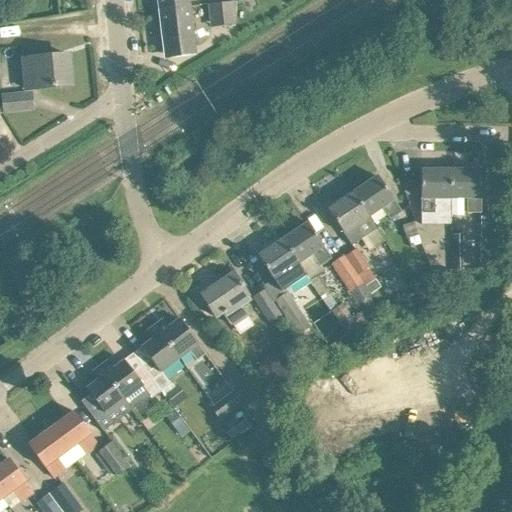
[(156,0),(158,9),(189,6),(188,0),(156,0)]
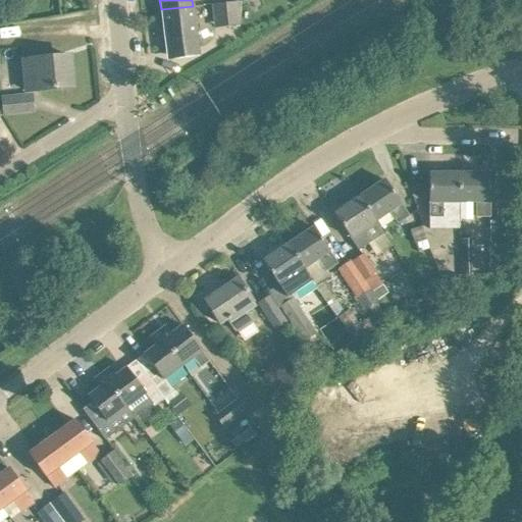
[(230,2),(212,4),(213,16),(240,13),(239,1),(230,2)]
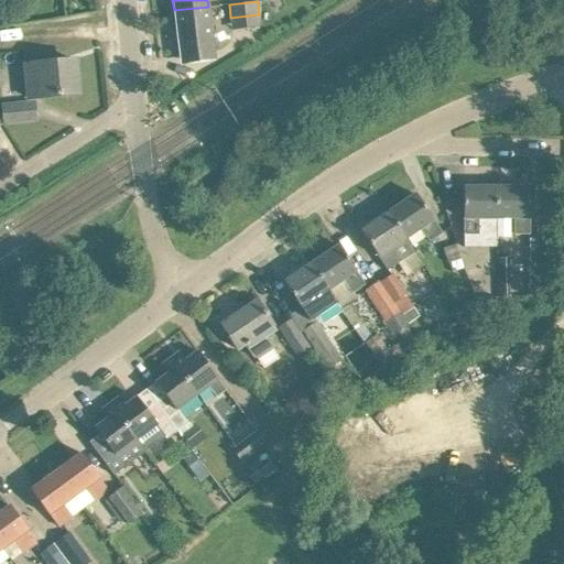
[(208,7),(174,10),(180,58),(214,54),(208,7)]
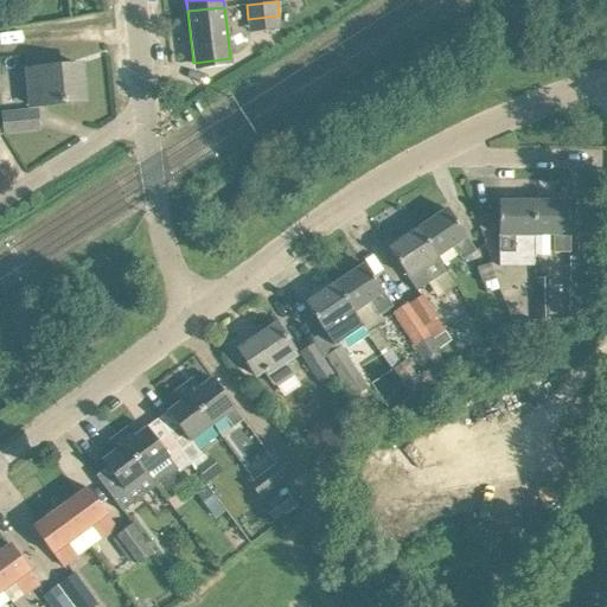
[(27,70),(31,106),(83,101),(81,65),(27,70)]
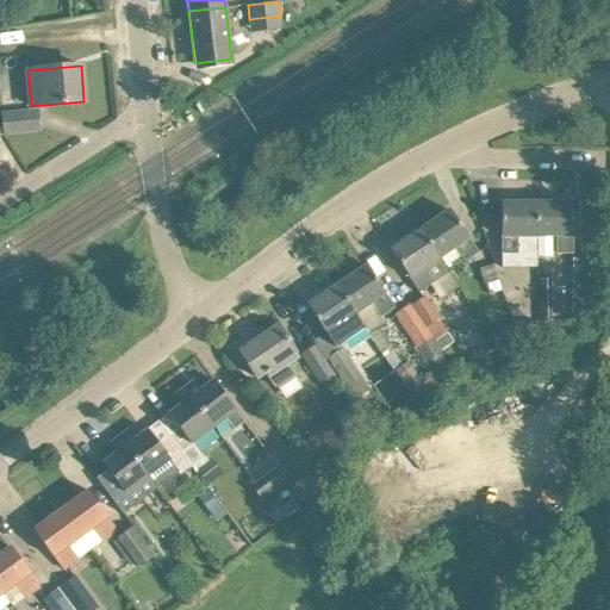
[(4,114),(5,132),(38,129),(36,111),(4,114)]
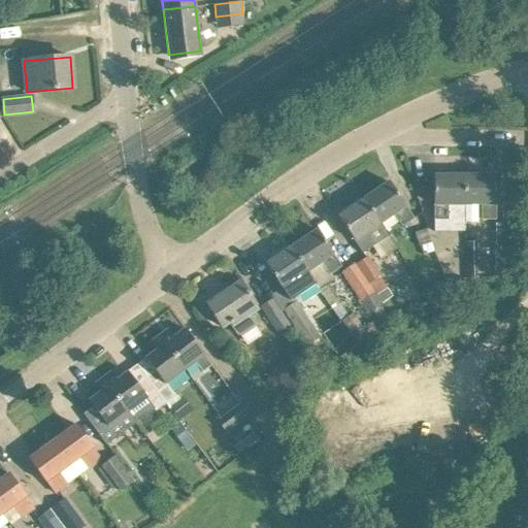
[(464,204),(464,175),(433,175),(434,219),(447,219),(447,204),(464,204)]
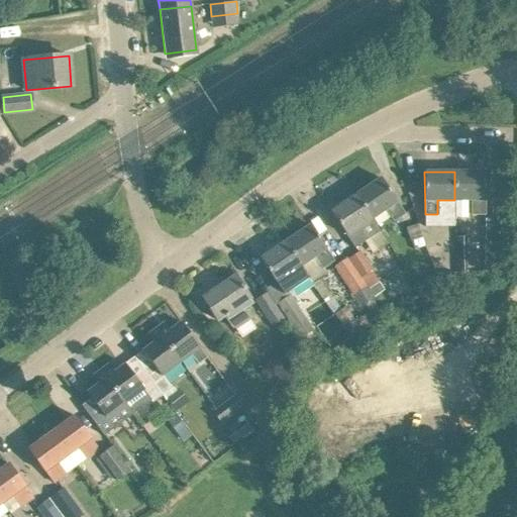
[(485,172),(454,172),(454,200),(470,200),(471,214),(485,214),(485,172)]
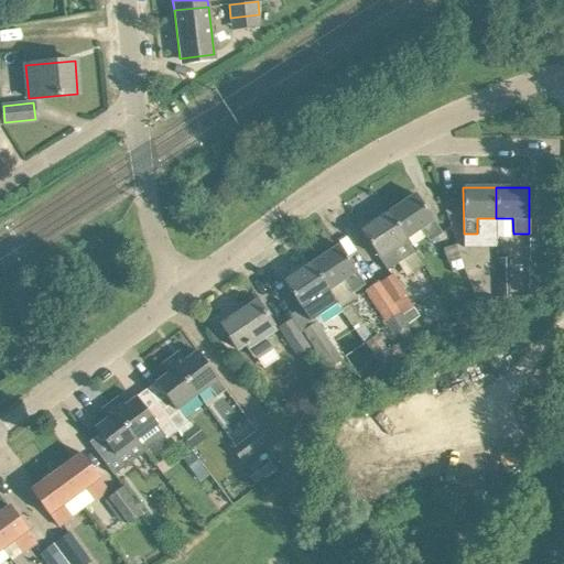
[(415,194),(388,213),(404,238),(420,228),(429,241),(441,234),(432,219),(415,194)]
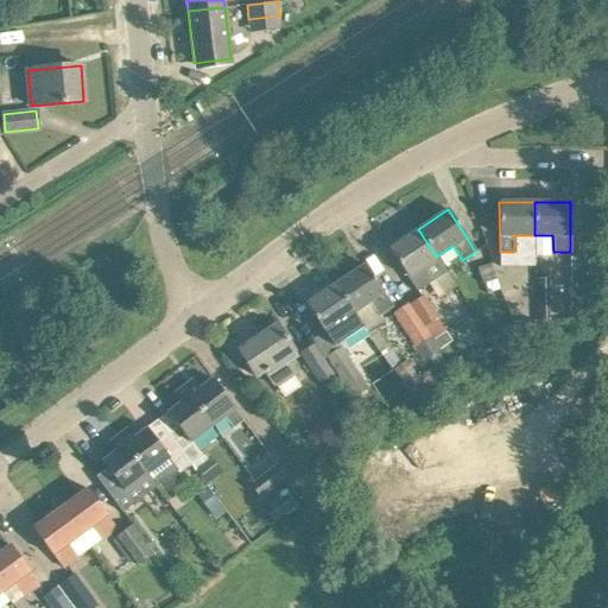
[(436,257),(418,229),(390,248),(417,291),(445,272),(436,257)]
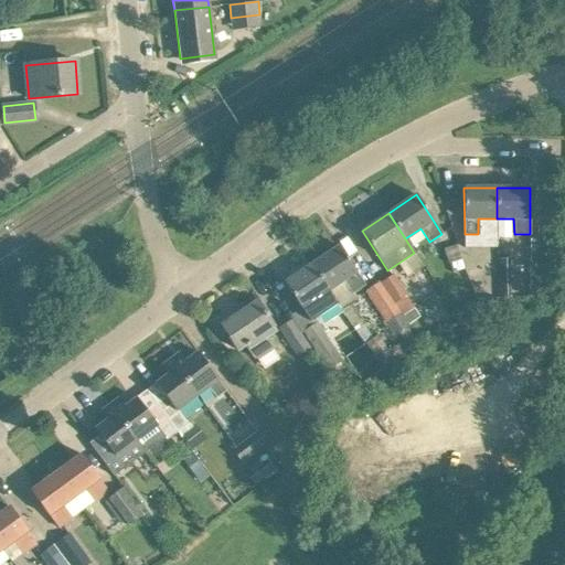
[(530,264),(530,295),(531,295),(543,283),(543,230),(537,230),(537,240),(530,240),(530,264)]
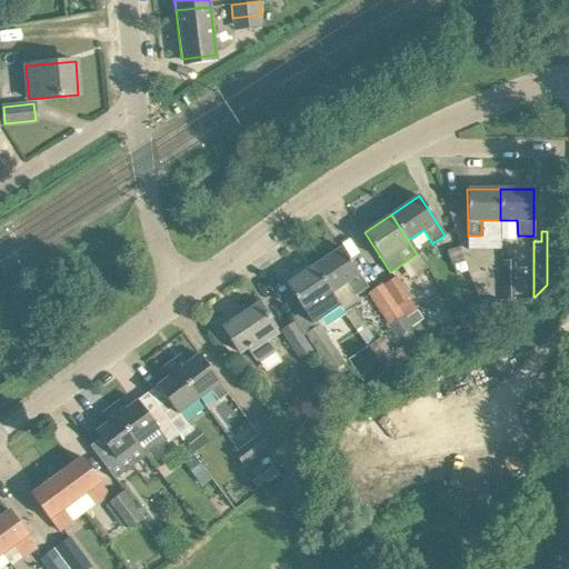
[(459,246),(459,247),(447,251),(456,273),(469,269),(461,246),(459,246)]
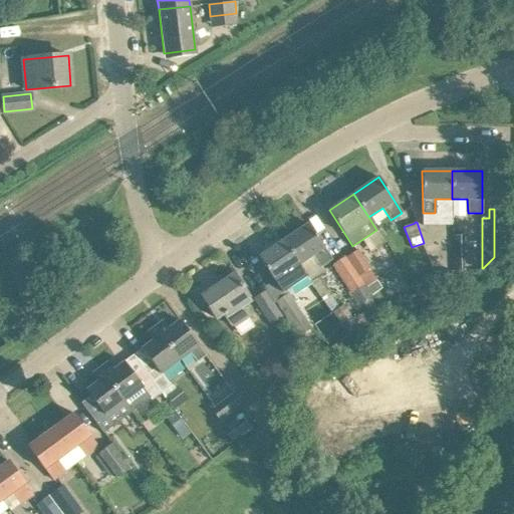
[(308,224),(283,240),(314,287),(315,286),(311,280),(324,271),(321,266),(331,259),(323,247),(324,247),(308,224)]
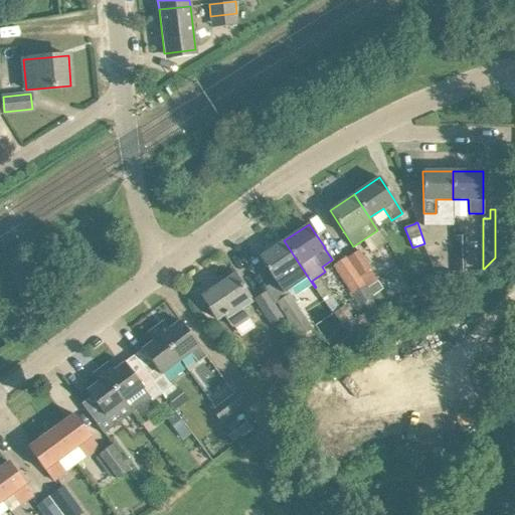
[(455,275),(465,275),(465,234),(455,234),(455,275)]
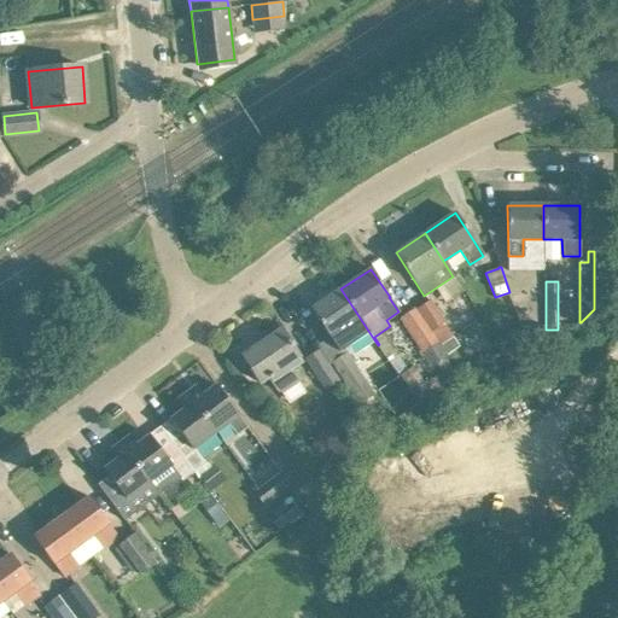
[(378,345),(340,289),(310,309),(330,337),(331,336),(343,355),(332,362),(368,417),(383,407),(374,395),(375,394),(354,362),(378,345)]
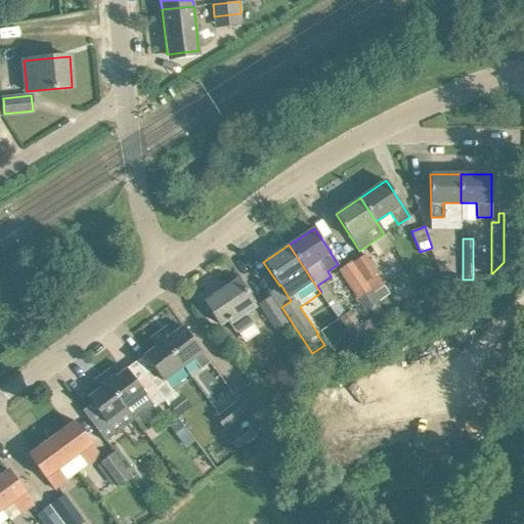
[(354,262),(379,301),(389,294),(364,256),(354,262)]
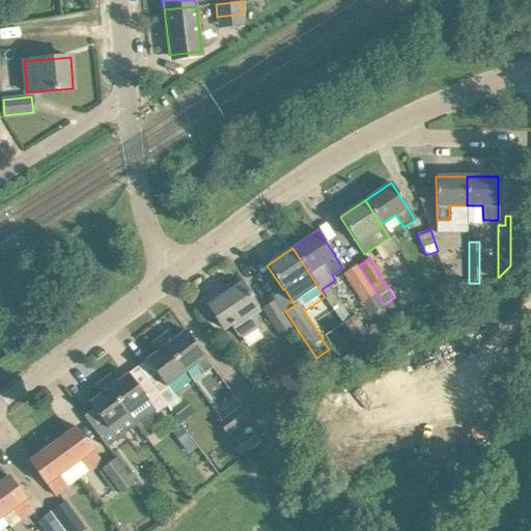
[(384,307),(358,264),(344,273),(371,315),(384,307)]
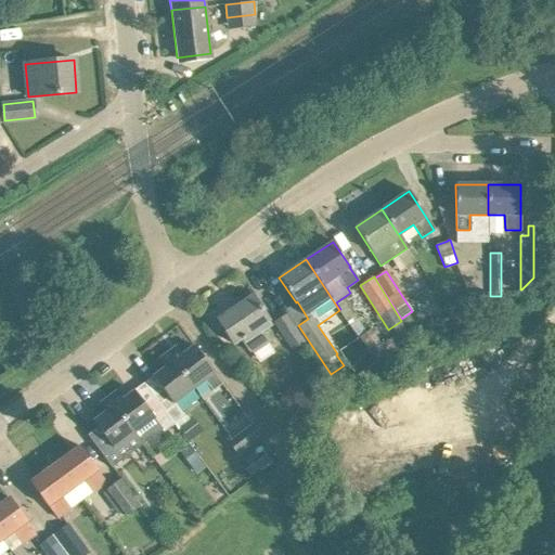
[(473,309),(489,305),(489,294),(467,294),(473,309)]
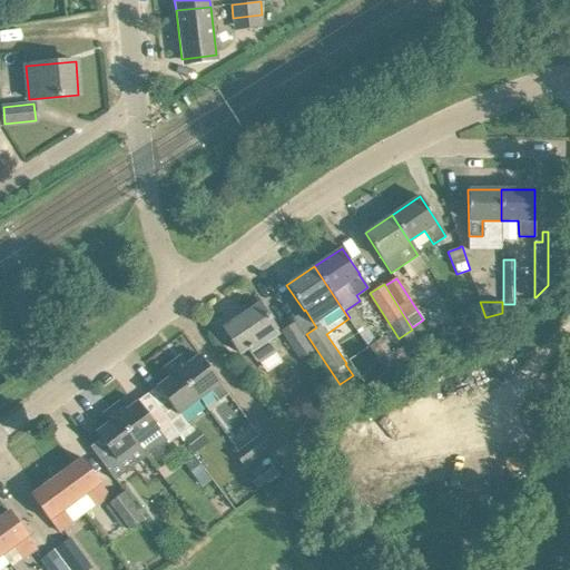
[(276,349),(269,340),(278,334),(259,303),(223,327),(239,353),(247,347),(256,360),(262,362),(275,353),(276,349)]
